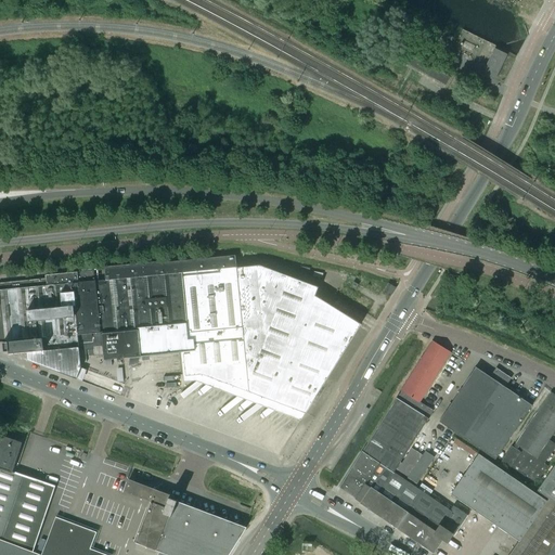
[(494,49),(482,74),(494,80),(506,55),(494,49)]
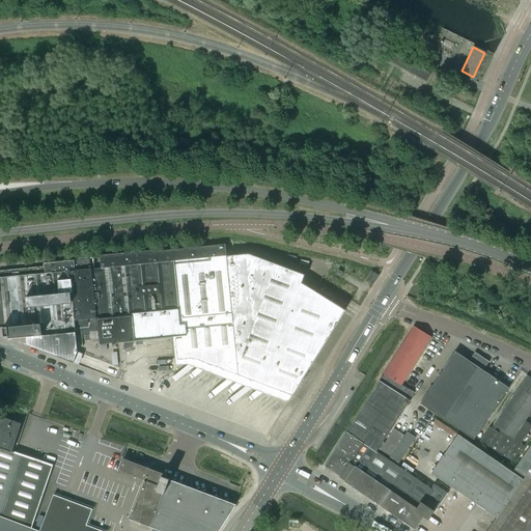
[(426,83),(430,74),(394,54),(389,62),(426,83)]
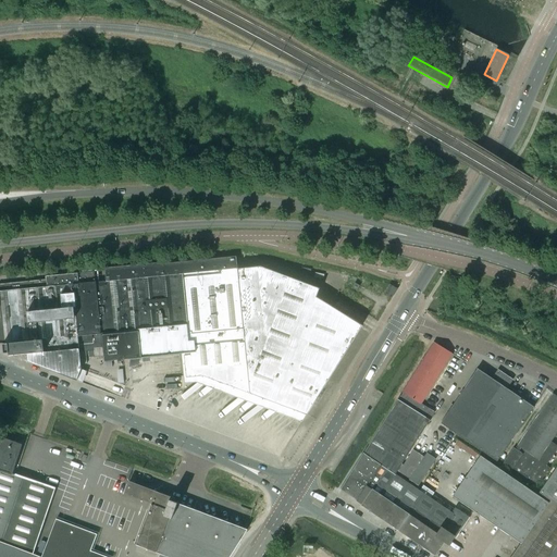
[(0,344),(3,344),(4,354),(9,354),(9,356),(17,355),(26,354),(27,362),(76,381),(77,381),(82,369),(79,349),(88,348),(89,358),(95,357),(94,348),(102,347),(101,333),(104,361),(127,359),(184,354),(186,378),(202,376),(208,382),(212,380),(218,386),(222,383),(227,390),(233,386),(239,394),(244,391),(249,398),(254,395),(259,401),(263,398),(269,405),(273,401),(281,409),(284,406),(291,413),(294,410),(300,417),(304,415),(304,413),(306,415),(307,415),(362,325),(317,297),(319,293),(320,288),(261,267),(238,269),(237,257),(165,263),(164,262),(104,269),(106,272),(106,281),(96,282),(95,282),(94,272),(46,276),(46,280),(0,284),(0,344)]
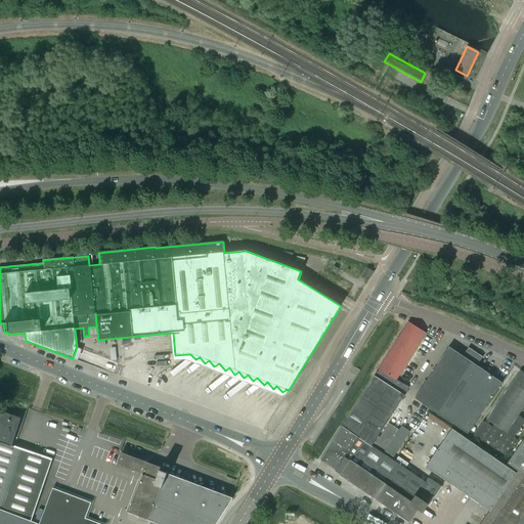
[(367,267),(366,268),(361,276),(367,280),(369,277),(374,271),(368,268),(367,267)]
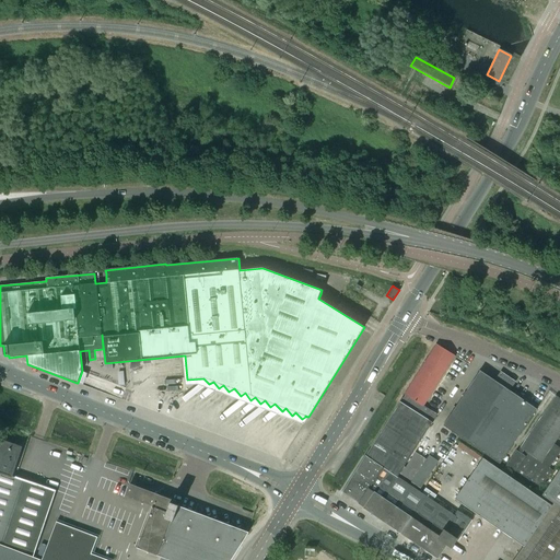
[(399,403),(365,455),(383,467),(359,503),(358,504),(400,533),(438,558),(446,544),(452,548),(469,520),(457,511),(454,516),(398,478),(398,477),(397,477),(399,473),(404,466),(431,422),(432,423),(433,422),(432,422),(436,415),(423,406),(455,357),(435,343),(404,394),(405,395),(400,401),(399,401),(399,403)]
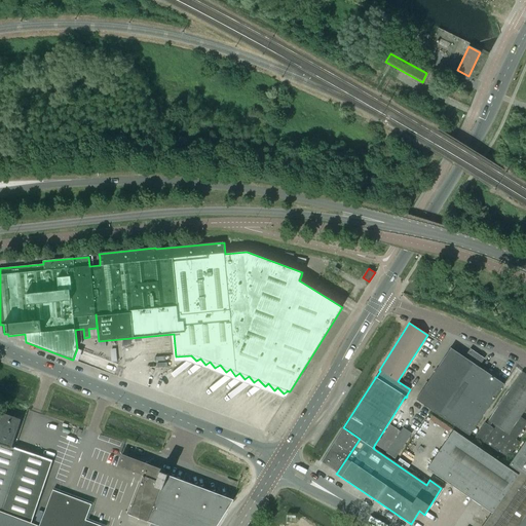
[(423,405),(434,412),(470,436),(504,384),(479,367),(484,359),(471,348),(464,358),(451,348),(416,400),(423,405)]
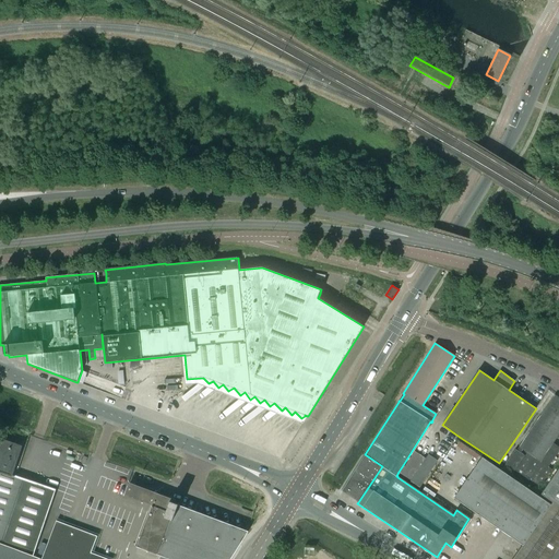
[(558,433),(558,397),(555,395),(519,448),(519,449),(518,451),(515,449),(502,468),(512,475),(511,477),(535,494),(552,470),(548,467),(558,450),(558,447),(552,443),(558,433)]
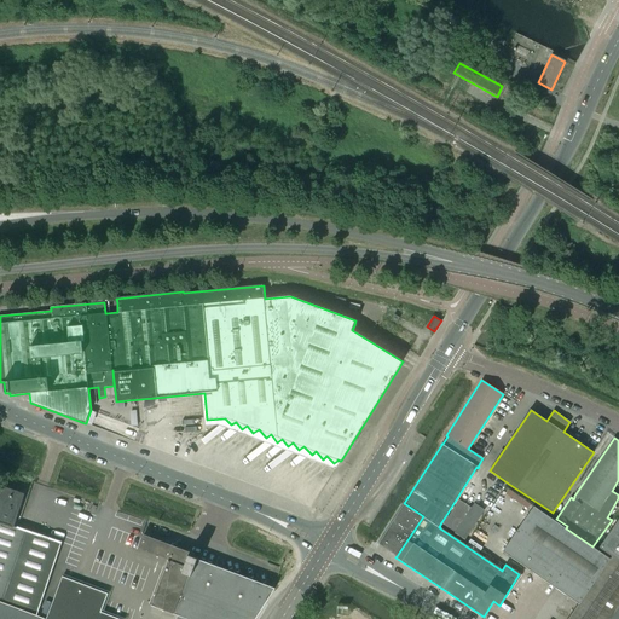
[(0,493),(0,521),(13,526),(24,495),(3,487),(0,493)]
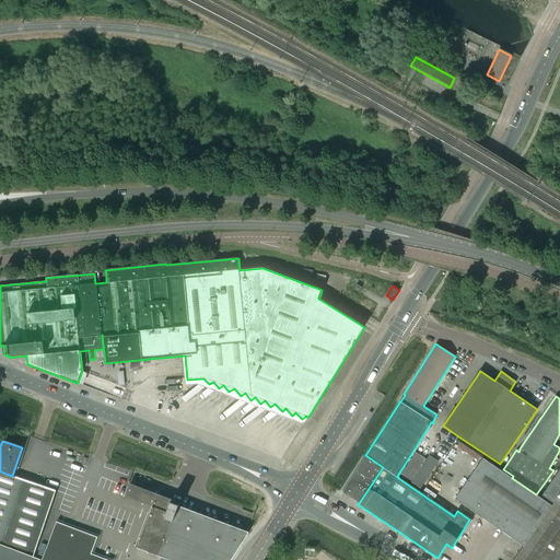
[(404,466),(399,473),(412,481),(427,459),(415,452),(405,467),(404,466)]
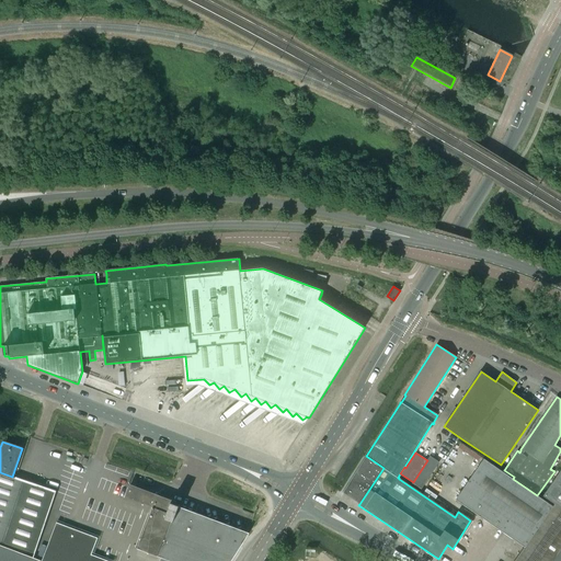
[(343,492),(359,504),(384,468),(366,456),(365,457),(343,491),(343,492)]
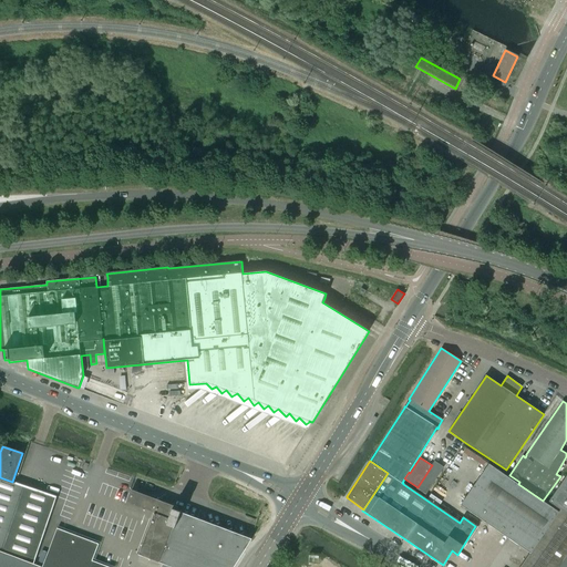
[(426,495),(444,470),(434,463),(416,488),(426,495)]
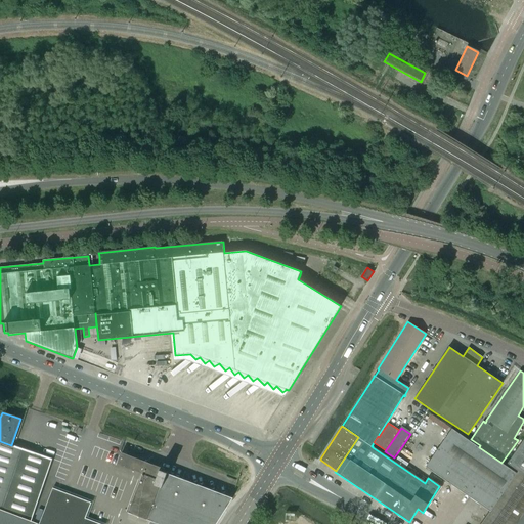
[(425,467),(476,501),(503,464),(501,463),(479,447),(451,429),(425,467)]
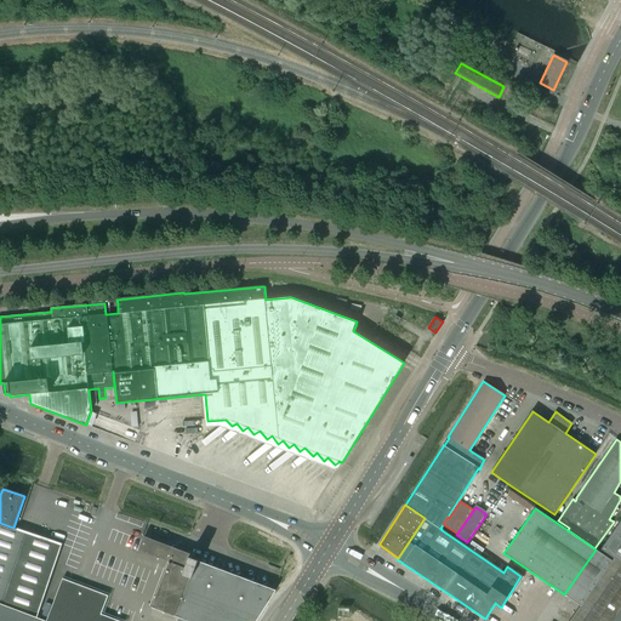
[(620,520),(602,550),(614,557),(620,560),(620,520)]
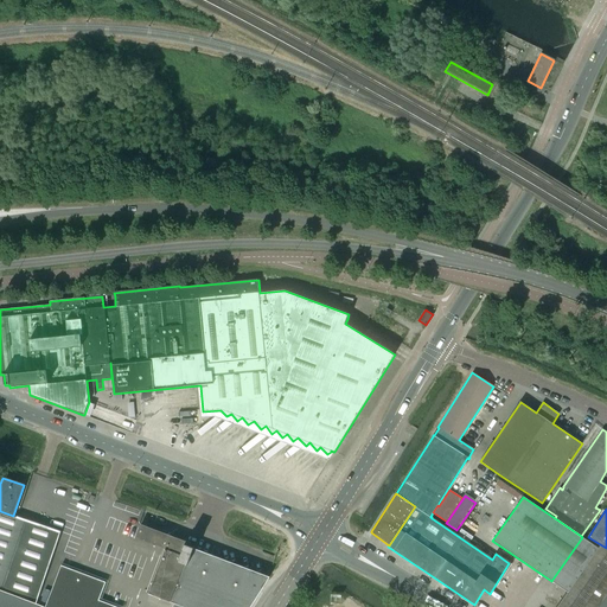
[(0,511),(0,586),(2,588),(26,521),(13,516),(0,511)]
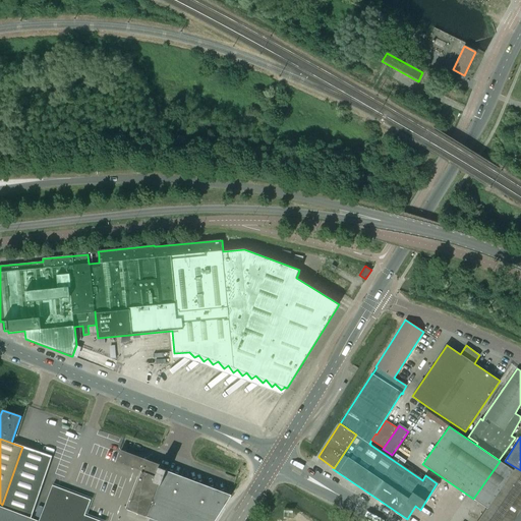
[(22,447),(2,505),(32,514),(51,457),(34,451),(22,447)]
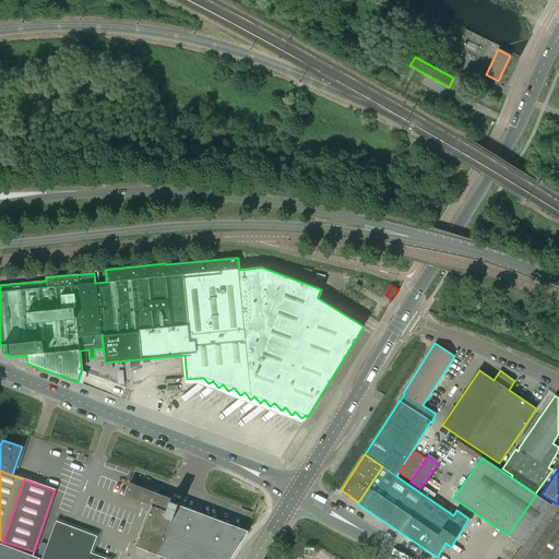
[(125,496),(152,506),(170,513),(175,503),(176,500),(171,498),(170,499),(163,496),(129,483),(128,485),(125,496)]
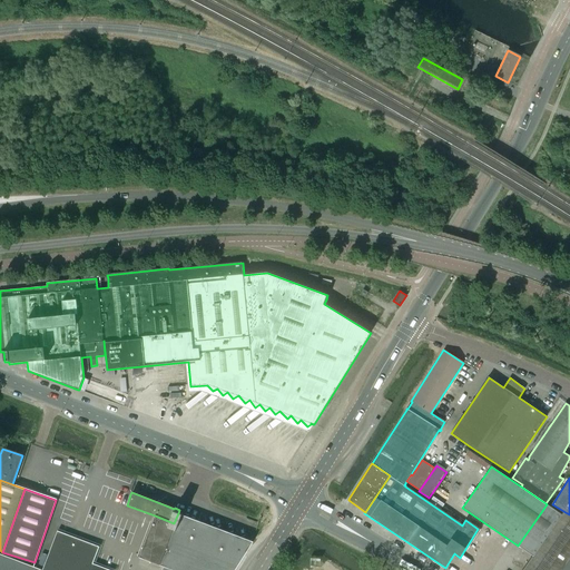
[(518,546),(532,556),(522,569),(569,569),(569,514),(563,511),(561,514),(547,504),(518,546)]
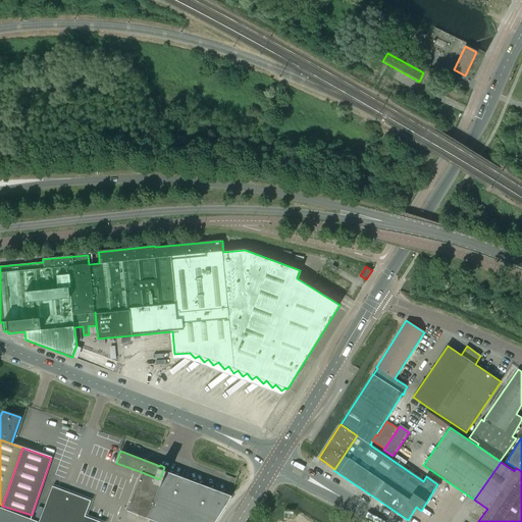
[(142,472),(127,511),(156,521),(215,521),(231,497),(166,471),(163,470),(159,479),(142,472)]
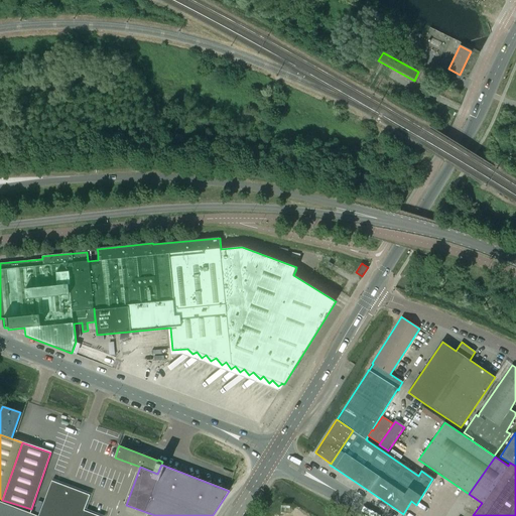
[(99,515),(84,510),(90,496),(51,481),(37,515),(99,515)]
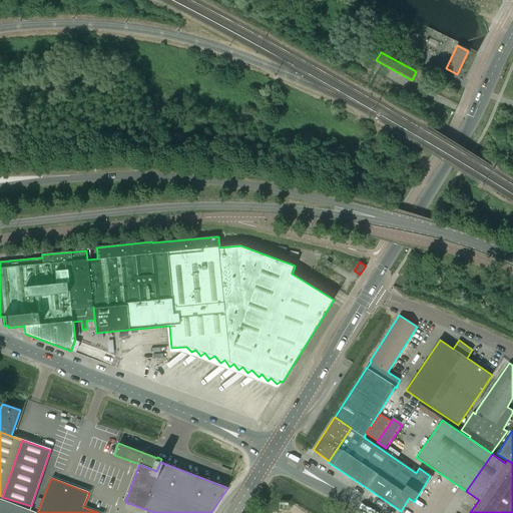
[(0,498),(0,512),(36,512),(37,512),(0,498)]
